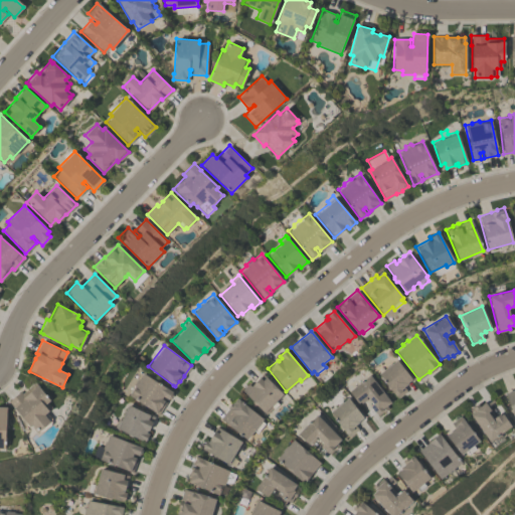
[(395,396),(390,389),(388,389),(386,386),(386,384),(378,373),(396,359),(411,379),(406,382),(407,384),(403,387),(406,391),(400,395),(399,393),(395,396)]
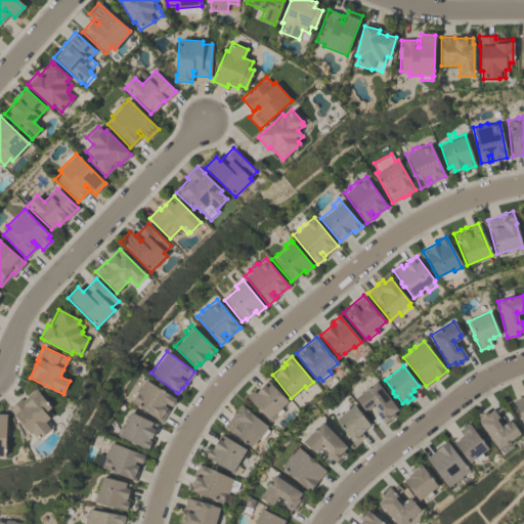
[(161,422),(129,401),(136,391),(135,390),(139,384),(140,384),(144,379),(175,398),(174,400),(175,401),(173,405),(172,404),(171,406),(166,403),(164,405),(169,408),(161,422)]
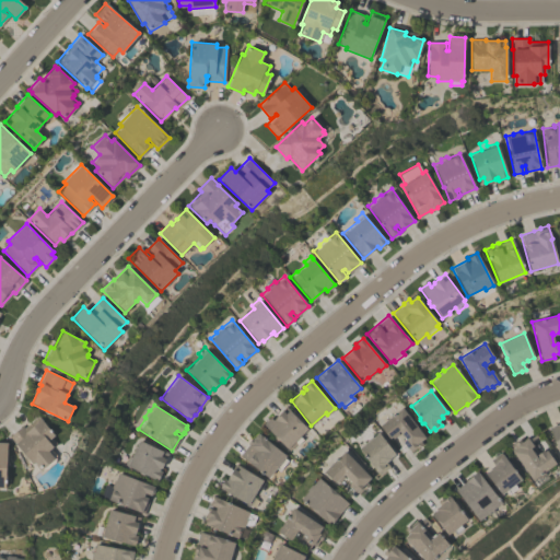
[(264,424),(270,418),(272,420),(277,417),(276,415),(284,406),(307,429),(300,436),(303,440),(298,444),(295,443),(288,451),(277,439),(276,440),(273,436),(273,435),(264,424)]
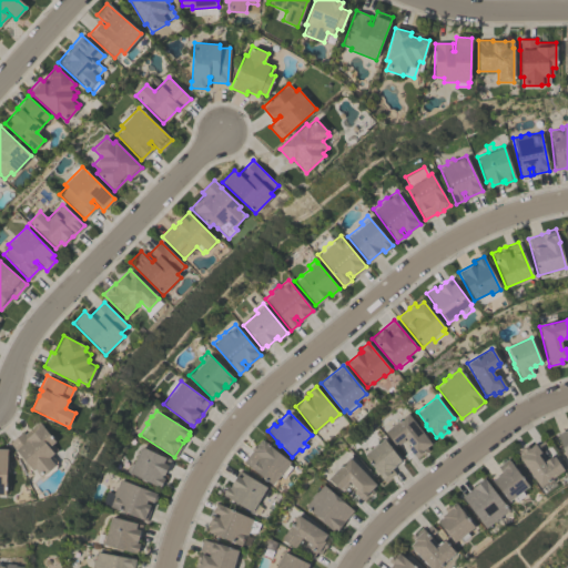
[(384,430),(408,413),(432,444),(427,447),(428,449),(423,454),(422,453),(415,458),(408,448),(412,446),(405,437),(403,438),(404,440),(398,444),(397,443),(395,445),(384,430)]
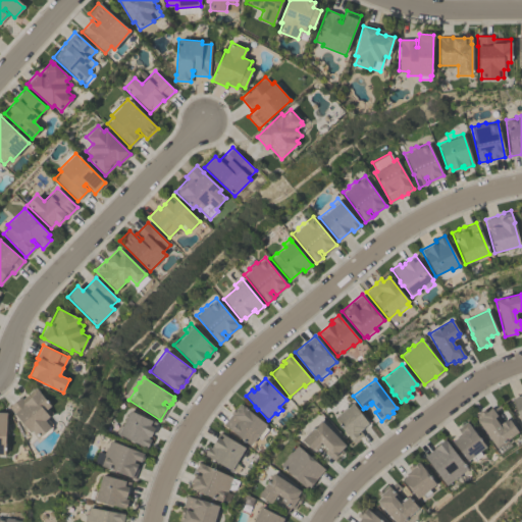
[(9,406),(20,397),(22,399),(36,387),(51,407),(49,408),(53,414),(49,417),(50,417),(48,419),(52,425),(52,429),(39,440),(32,432),(31,433),(9,406)]
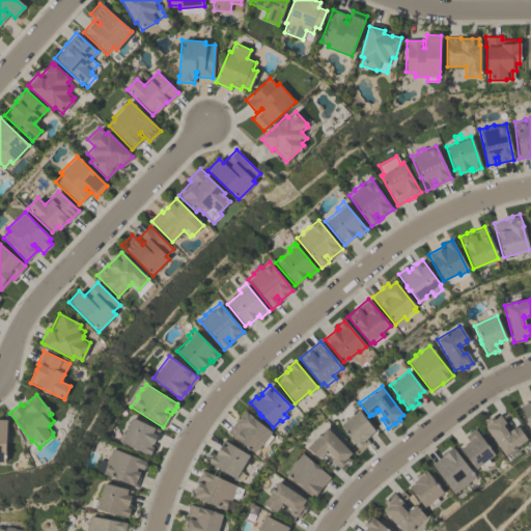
[(520,406),(530,401),(529,397),(530,396),(530,430),(529,431),(520,406)]
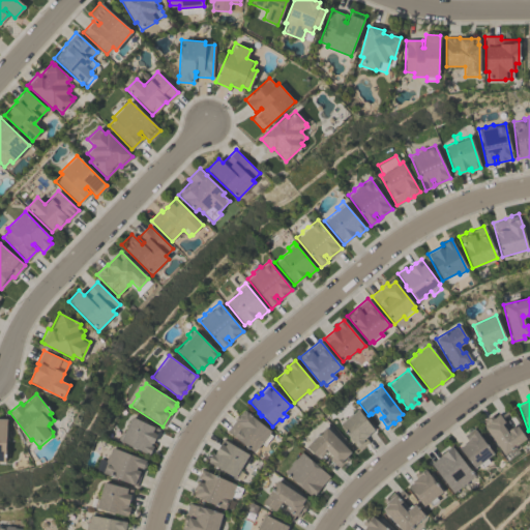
[(339,423),(358,409),(374,430),(369,433),(370,434),(365,438),(369,441),(358,449),(351,440),(350,440),(348,437),(348,435),(339,423)]
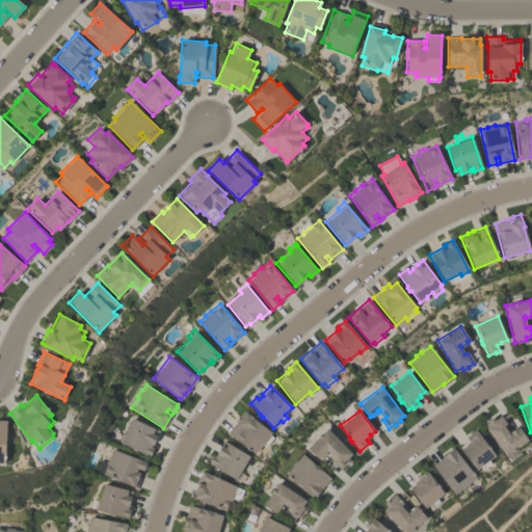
[(271,433),(270,435),(272,436),(265,447),(263,445),(255,455),(235,440),(235,439),(228,432),(235,422),(235,421),(239,416),(240,417),(244,411),(271,433)]
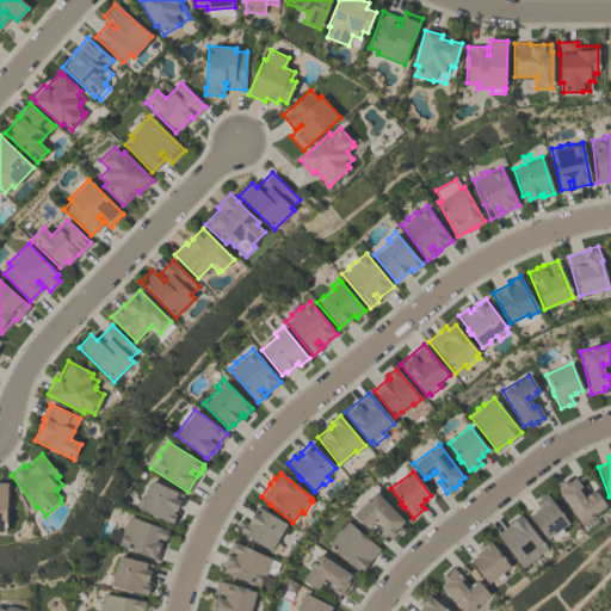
[(586,495),(592,492),(593,493),(596,492),(606,507),(580,525),(554,487),(572,475),(575,480),(584,475),(585,477),(578,482),(586,495)]
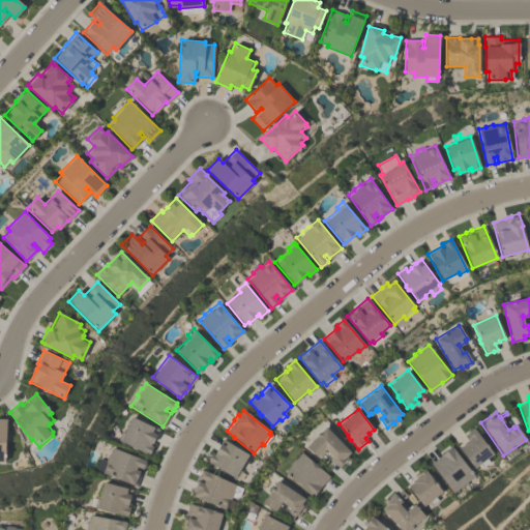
[(119,441),(120,440),(117,439),(121,431),(123,432),(130,416),(153,427),(153,425),(158,428),(155,434),(156,434),(152,444),(151,443),(150,445),(153,446),(149,454),(119,441)]
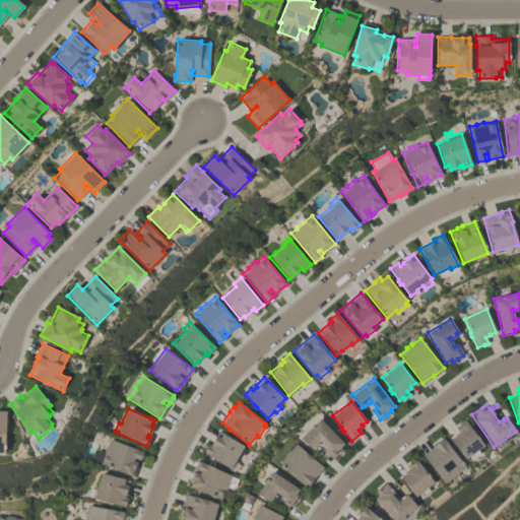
[(331,458),(323,450),(325,447),(319,441),(318,442),(319,443),(314,448),(313,447),(311,449),(300,437),(319,418),(344,444),(340,447),(342,449),(337,454),(336,453),(331,458)]
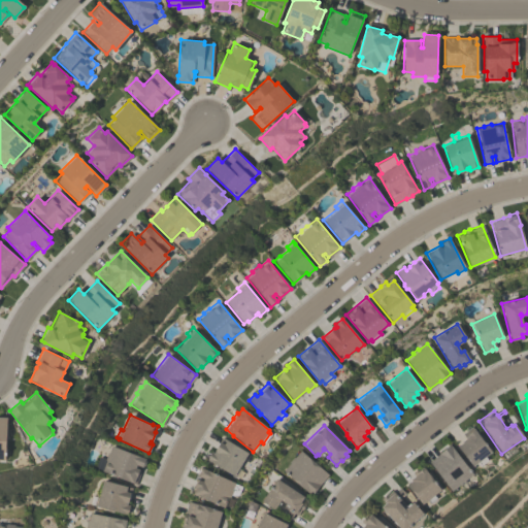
[(471,467),(456,447),(461,443),(461,442),(465,439),(461,434),(471,427),(491,453),(485,457),(487,460),(480,465),(477,462),(471,467)]
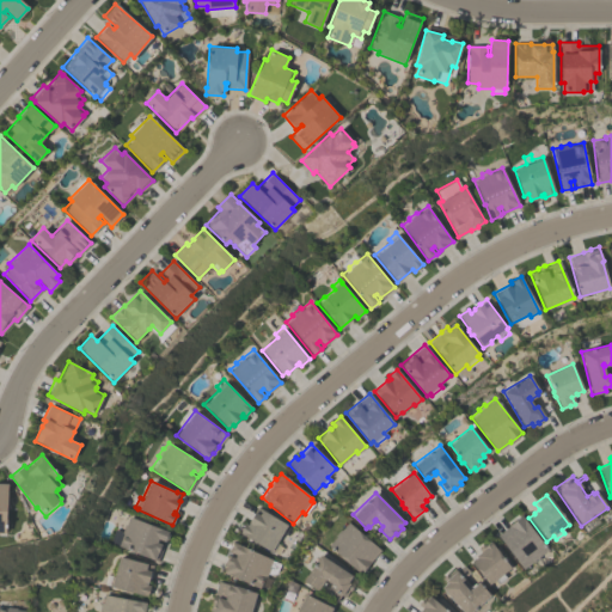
[(270,552),(239,533),(245,522),(248,525),(250,520),(249,520),(257,507),(287,525),(276,542),(279,544),(285,548),(280,555),(274,551),(274,552),(271,551),(270,552)]
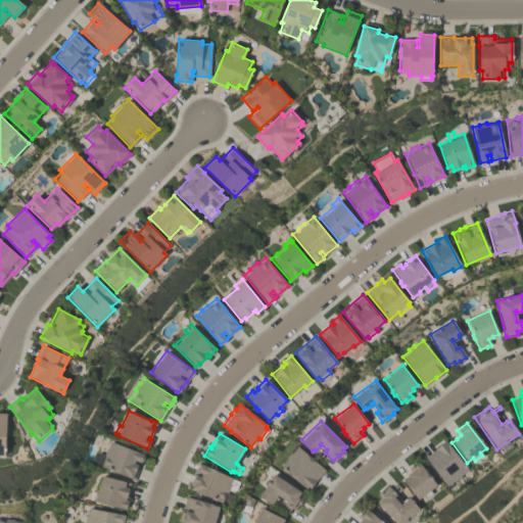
[(144,455),(143,457),(144,457),(142,462),(141,461),(140,463),(135,461),(134,463),(139,466),(134,479),(100,466),(100,465),(93,462),(98,450),(103,454),(106,447),(107,448),(110,440),(144,455)]
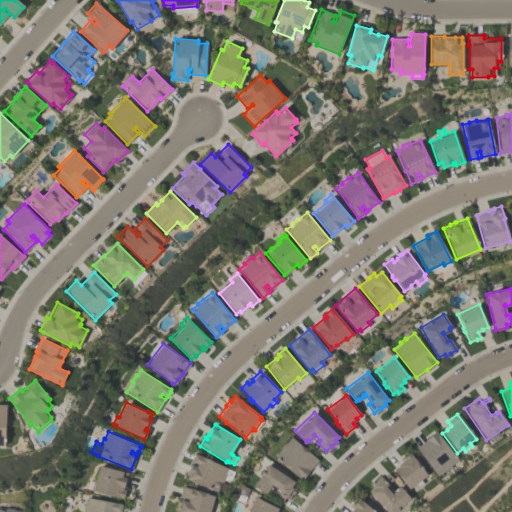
[(437,476),(415,448),(425,440),(424,440),(435,431),(458,460),(450,466),(451,467),(445,472),(444,471),(437,476)]
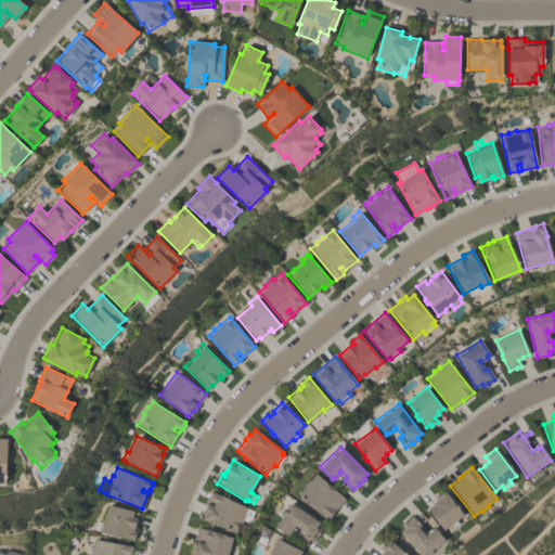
[(326,520),(296,494),(304,486),(302,485),(308,479),(309,479),(314,473),(344,498),(336,507),(337,508),(326,520)]
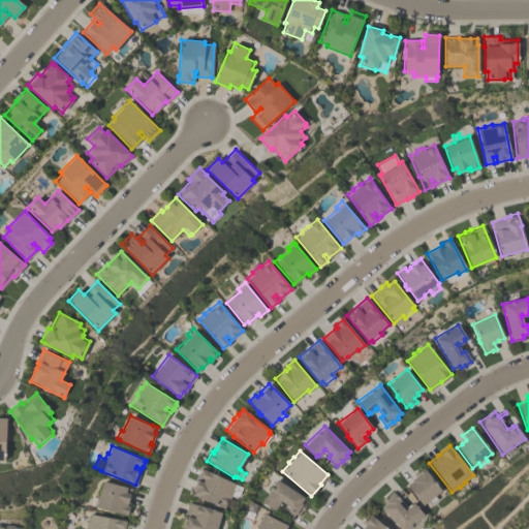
[(201,469),(235,484),(242,487),(239,496),(230,496),(229,498),(235,499),(230,508),(225,506),(224,508),(190,494),(196,479),(203,483),(204,479),(197,477),(201,469)]
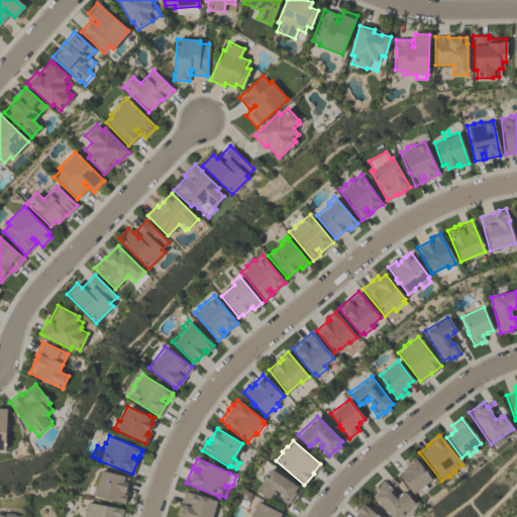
[(430,481),(424,486),(426,488),(420,493),(418,490),(416,492),(417,493),(414,495),(399,476),(403,472),(402,470),(406,467),(404,463),(410,459),(412,460),(415,458),(427,475),(426,475),(430,481)]
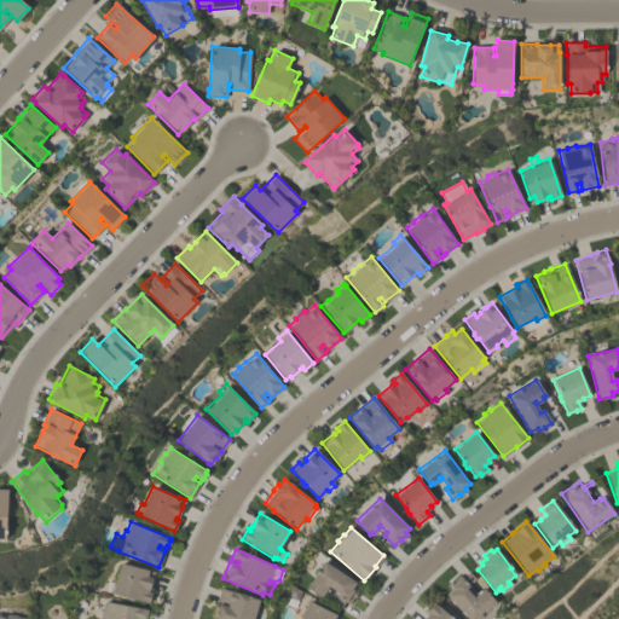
[(329,586),(322,597),(306,588),(323,561),(356,582),(352,589),(357,593),(354,597),(352,596),(348,603),(346,601),(346,602),(343,601),(339,608),(331,603),(339,593),(329,586)]
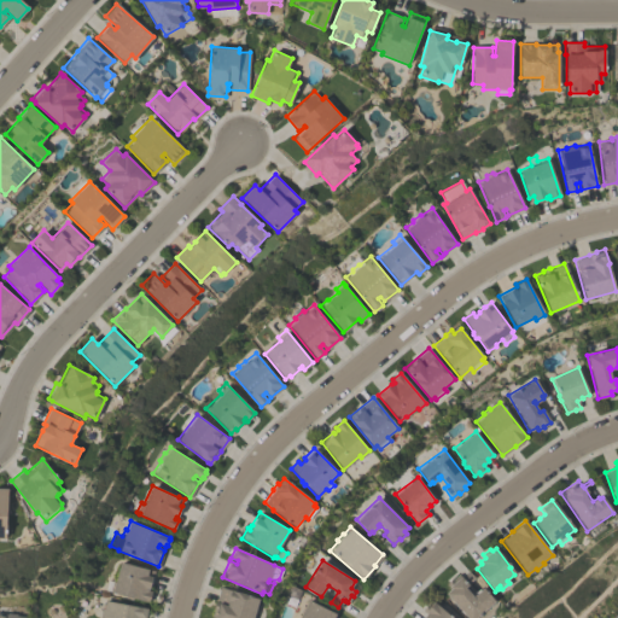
[(149,601),(112,593),(112,592),(110,590),(112,581),(115,582),(120,563),(153,571),(150,588),(149,588),(147,590),(152,592),(149,601)]
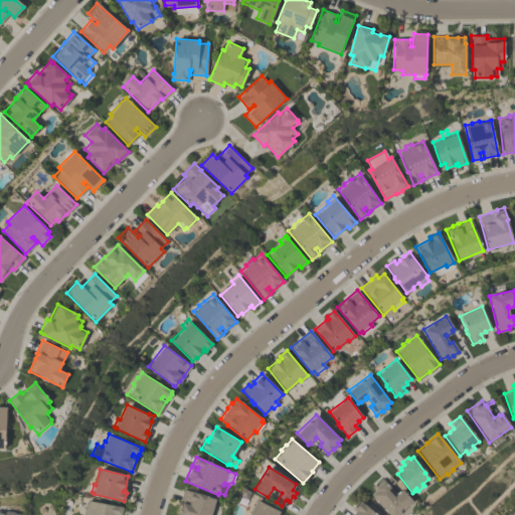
[(398,514),(388,514),(372,495),(375,492),(371,487),(377,482),(377,483),(382,479),(384,481),(390,476),(395,482),(389,487),(391,489),(388,491),(395,498),(396,496),(395,495),(399,492),(400,493),(403,491),(413,503),(398,514)]
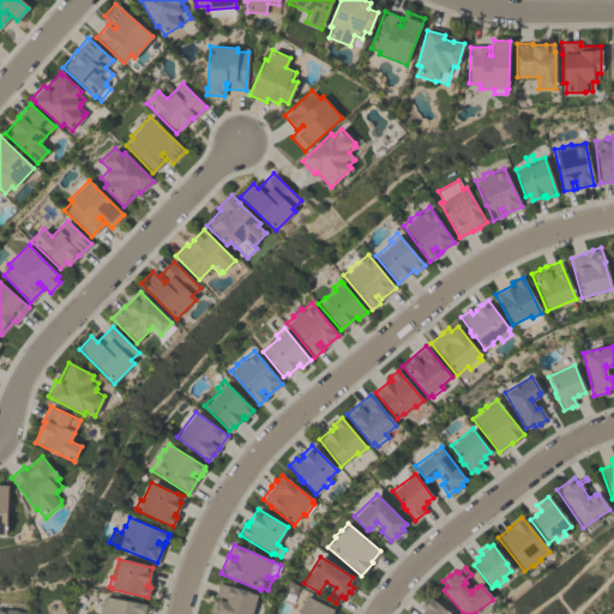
[(250,613),(214,613),(209,613),(218,583),(257,594),(250,613)]
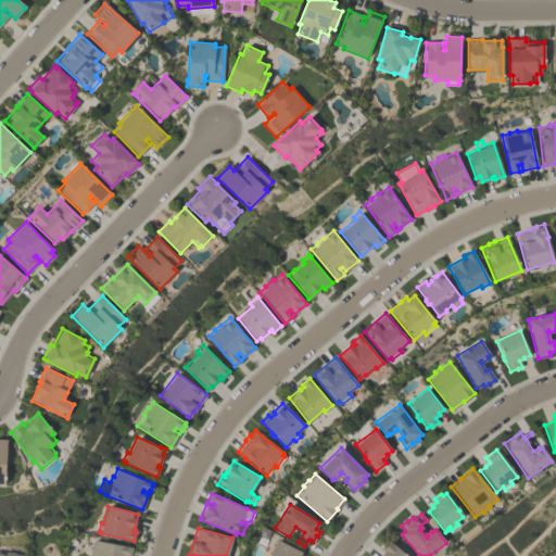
[(133,547),(130,555),(89,555),(90,555),(89,555),(91,547),(92,547),(95,540),(133,547)]
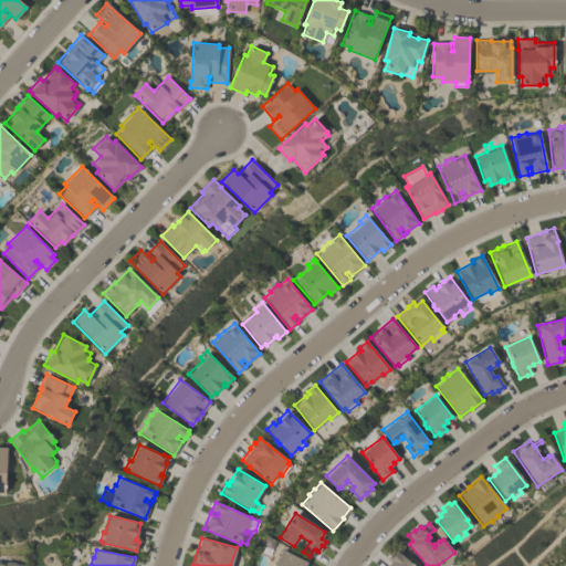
[(307,562),(305,565),(273,565),(282,549),(307,562)]
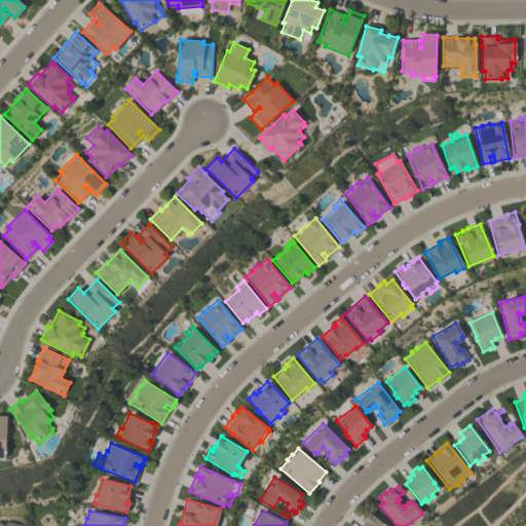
[(385,525),(361,525),(364,523),(360,520),(365,514),(367,516),(370,513),(385,525)]
